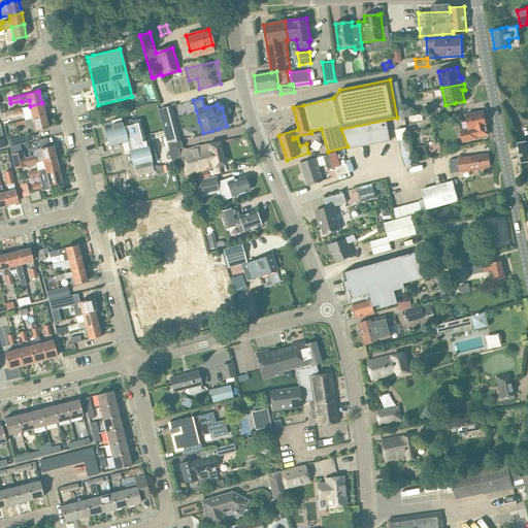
[(33,119),(45,116),(42,103),(30,106),(33,119)]
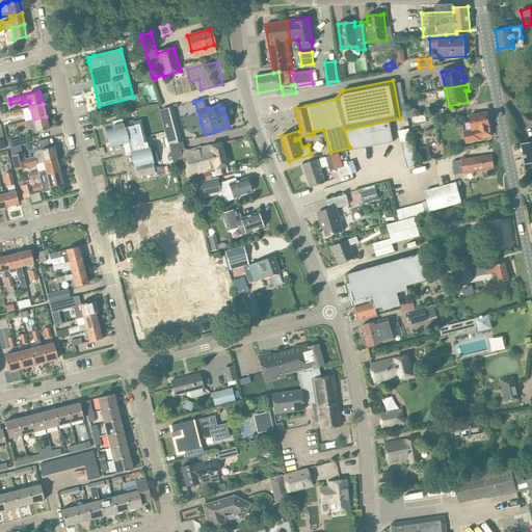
[(174,106),(159,110),(167,145),(168,145),(182,141),(183,141),(174,106)]
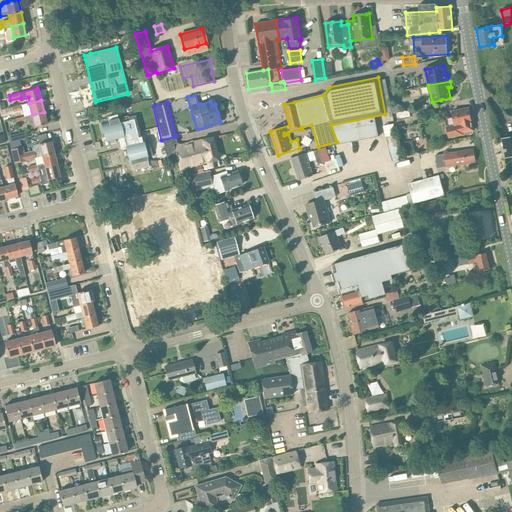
[(397,103),(391,104),(392,114),(397,113),(400,106),(397,103)]
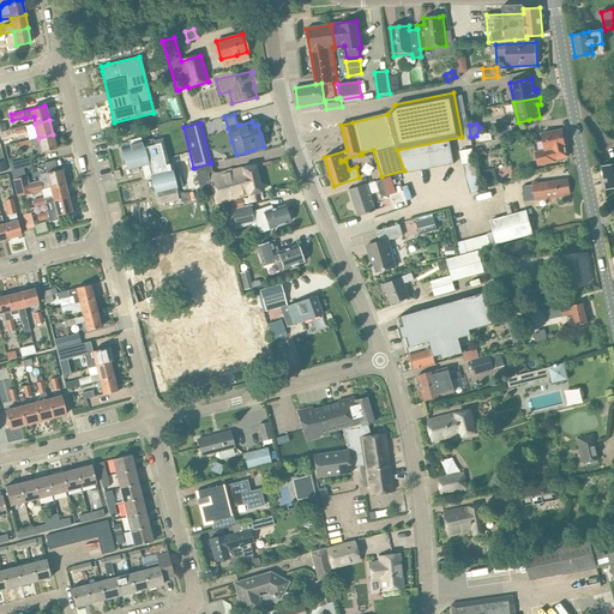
[(131,125),(116,128),(118,136),(132,132),(131,125)]
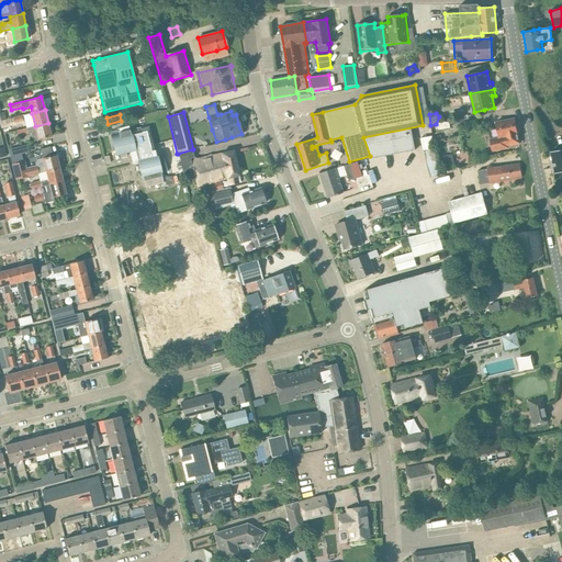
[(519,143),(517,134),(518,134),(515,119),(495,123),(498,137),(490,139),(493,152),(508,148),(508,145),(519,143)]
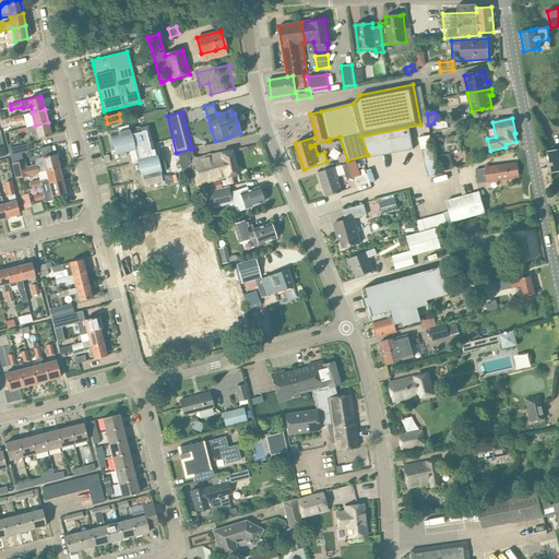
[(51,135),(48,122),(35,126),(16,130),(18,135),(31,132),(33,140),(51,135)]
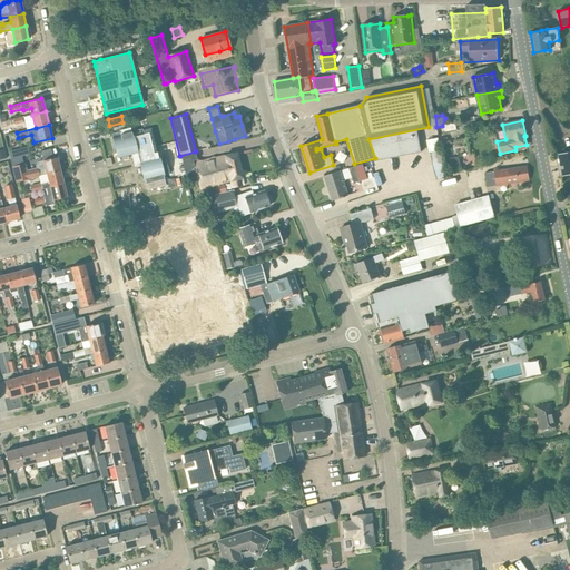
[(124,135),(112,137),(117,156),(131,153),(135,166),(140,165),(145,183),(158,179),(160,190),(168,188),(176,186),(174,178),(166,180),(166,177),(164,177),(159,159),(158,159),(150,129),(133,134),(133,133),(124,135)]
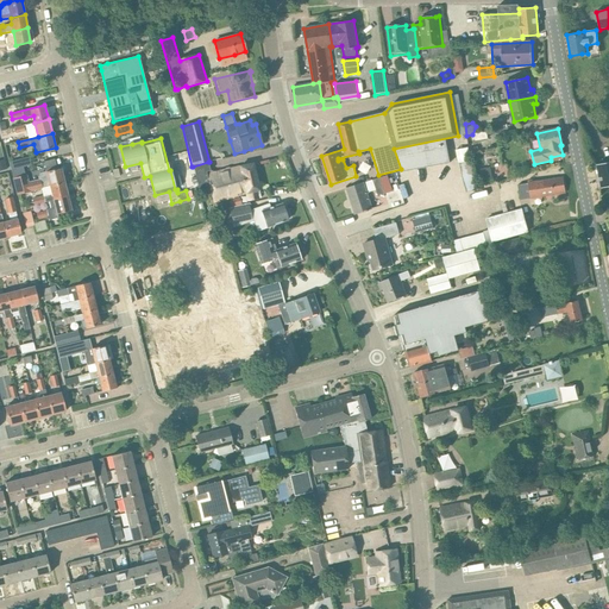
[(459,163),(470,161),(468,148),(456,150),(458,163),(459,163)]
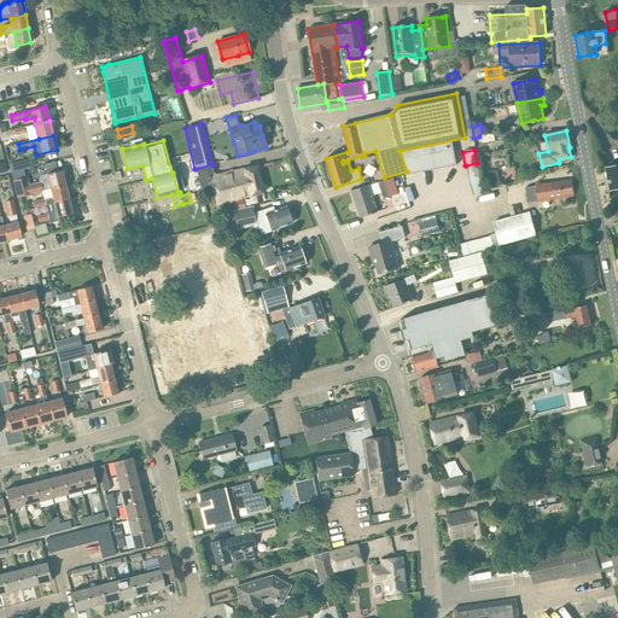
[(442,163),(456,158),(455,152),(441,157),(442,163)]
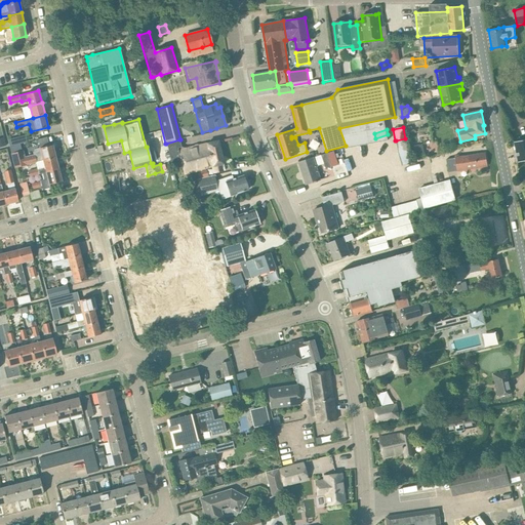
[(13,138),(8,139),(9,146),(19,144),(18,136),(13,138)]
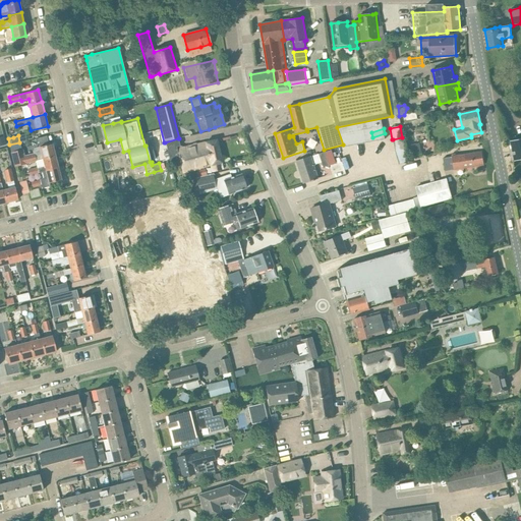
[(402,137),(393,139),(396,154),(399,165),(408,163),(403,137),(402,137)]
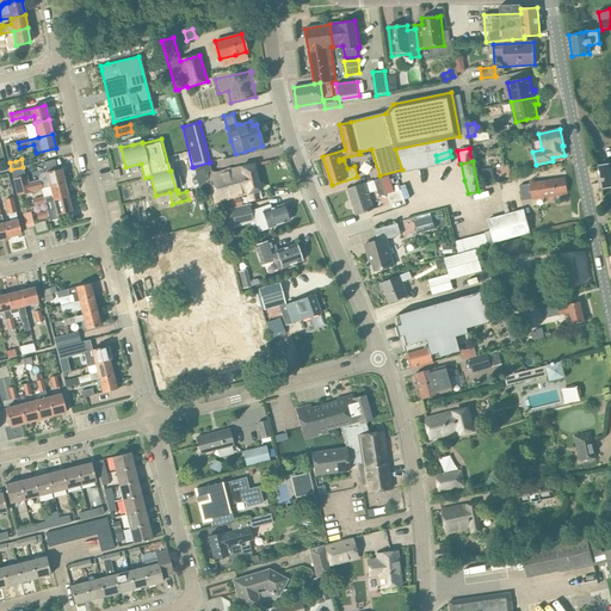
[(247,195),(240,167),(208,174),(207,172),(211,171),(209,162),(193,167),(199,196),(211,192),(214,203),(247,195)]
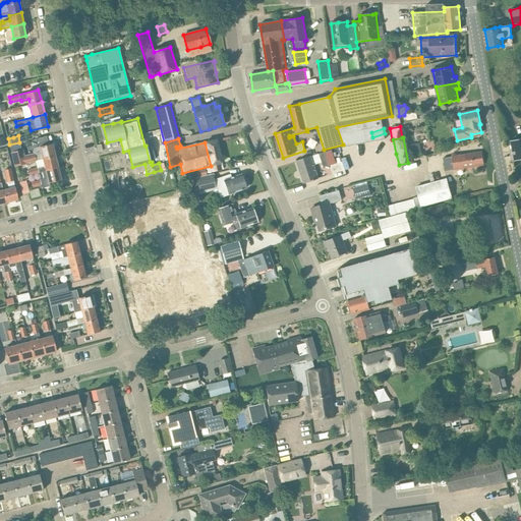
[(520,138),(511,140),(514,161),(520,160),(520,138)]
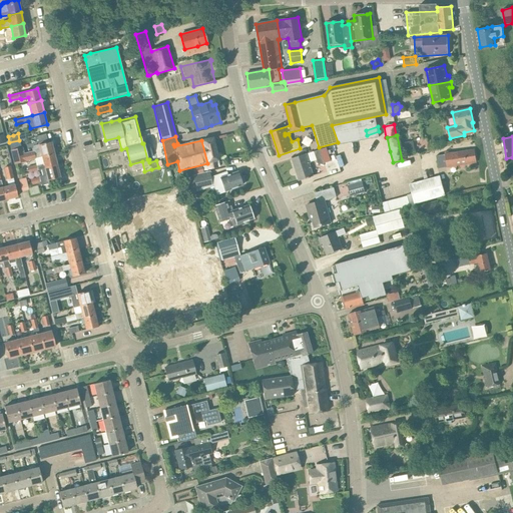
[(219,166),(216,151),(213,137),(201,140),(207,163),(208,168),(219,166)]
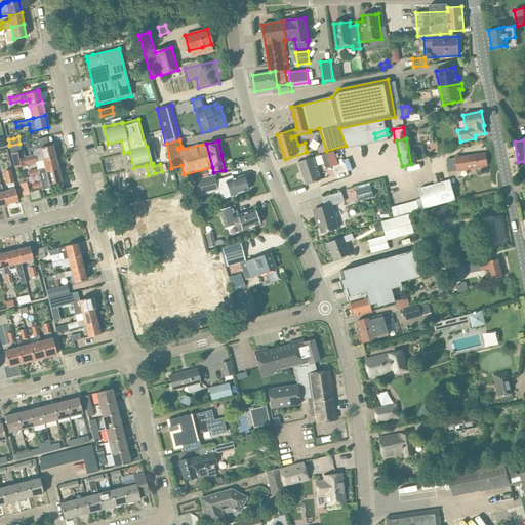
[(19,144),(9,146),(11,154),(10,154),(14,168),(27,164),(36,162),(43,160),(55,157),(52,145),(49,146),(42,148),(40,148),(35,149),(33,153),(33,155),(29,156),(25,157),(24,154),(23,151),(22,151),(19,144)]
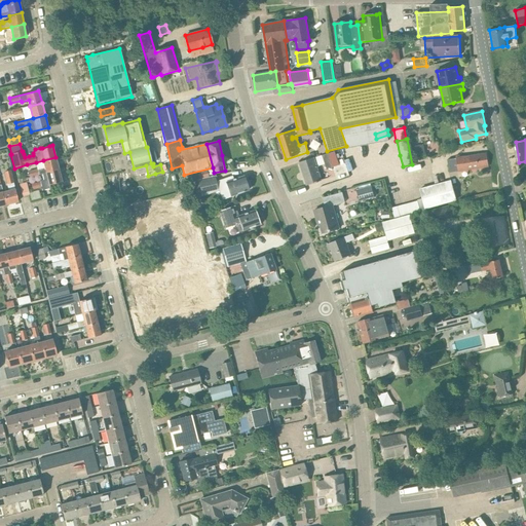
[(486,153),(476,155),(460,157),(459,155),(456,156),(456,158),(448,159),(450,172),(478,168),(488,166),(486,153)]
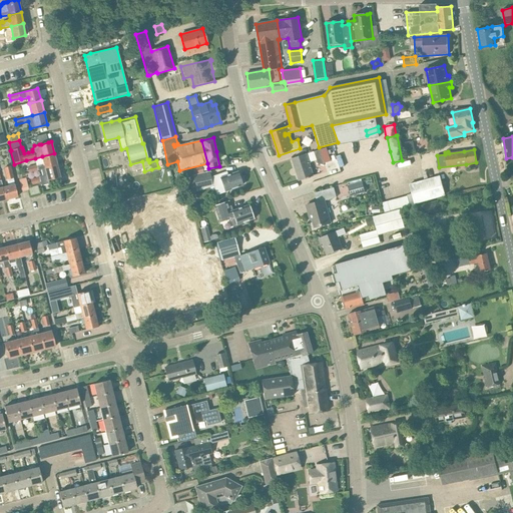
[(315,151),(314,151),(308,153),(311,161),(317,159),(319,165),(325,163),(324,163),(320,151),(320,150),(315,151)]
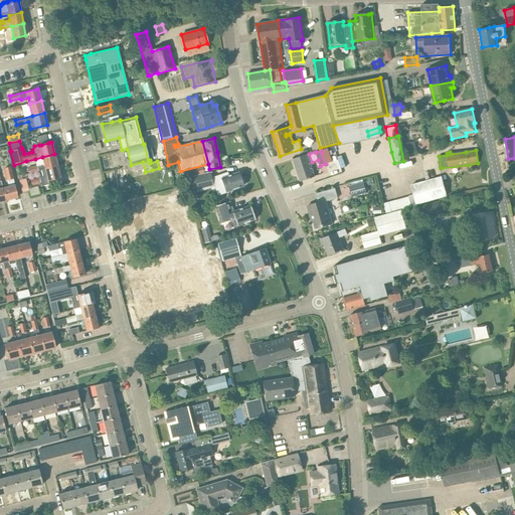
[(36,165),(27,168),(28,171),(28,174),(35,172),(41,171),(41,170),(57,166),(54,154),(42,157),(35,159),(36,165)]
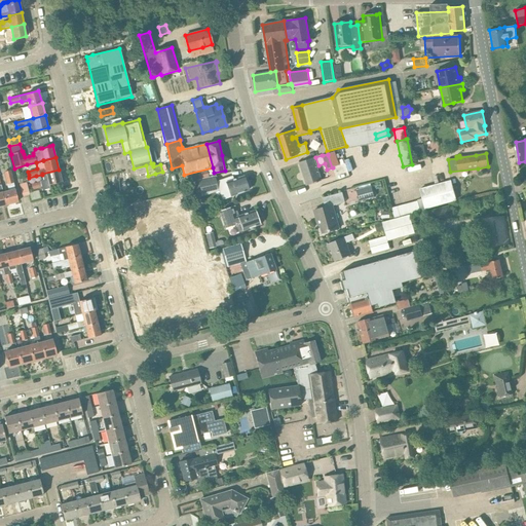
[(299,163),(306,185),(322,180),(314,158),(299,163)]
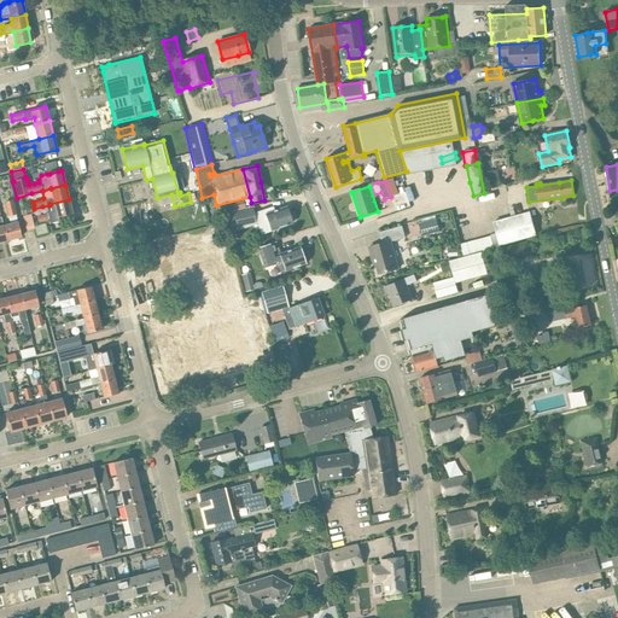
[(47,214),(36,216),(39,222),(50,220),(50,223),(59,221),(58,217),(73,214),(69,199),(50,204),(50,205),(51,211),(47,213),(47,214)]
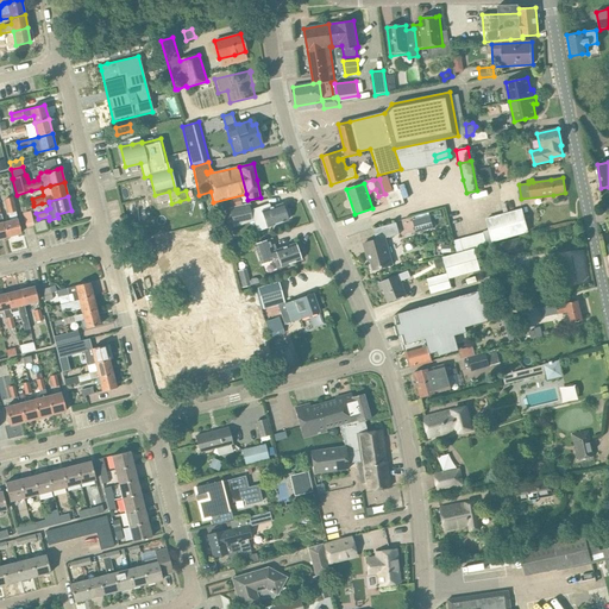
[(6,237),(20,233),(12,198),(5,199),(10,221),(4,223),(6,237)]
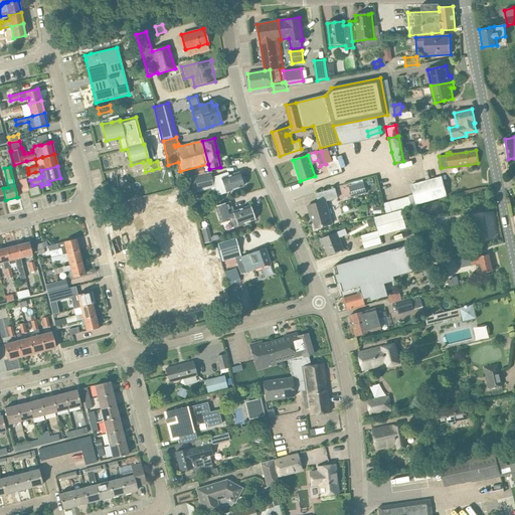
[(192,171),(193,175),(204,173),(203,167),(195,169),(195,170),(192,171)]
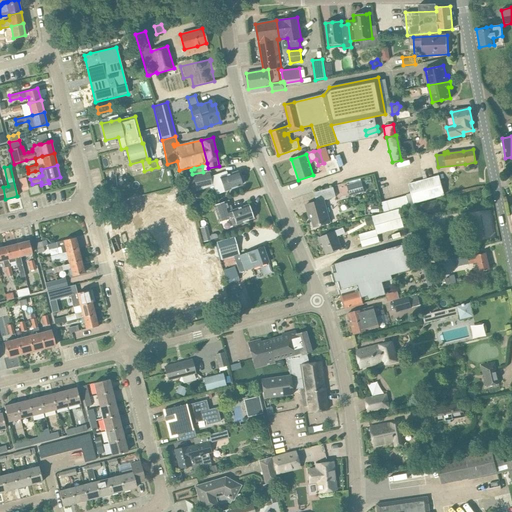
[(224,191),(232,188),(242,185),(237,171),(214,179),(216,186),(222,184),(224,191)]
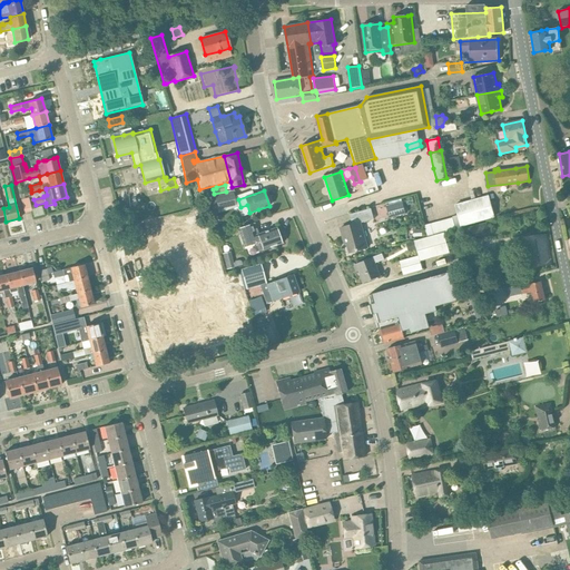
[(214,194),(216,203),(231,198),(228,192),(226,192),(214,194)]
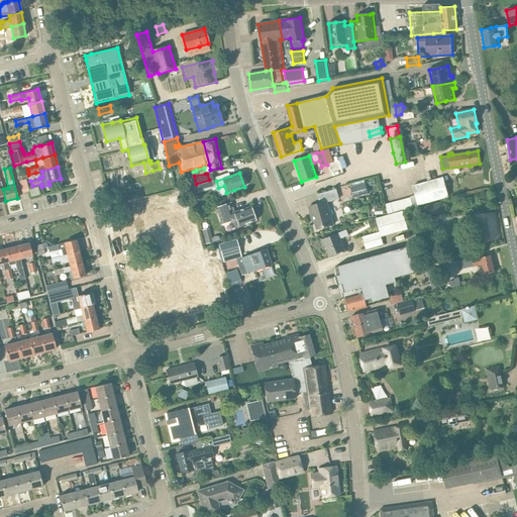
[(110,175),(105,176),(107,188),(113,186),(110,175)]
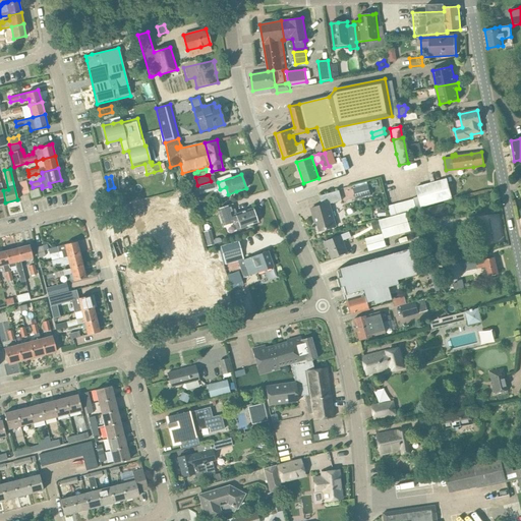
[(416,186),(419,196),(413,197),(413,199),(388,206),(391,217),(406,214),(422,209),(421,207),(452,198),(446,179),(416,186)]
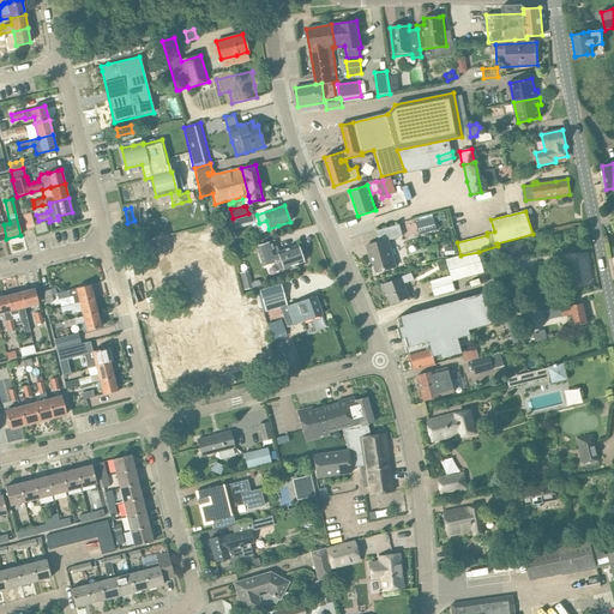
[(31,214),(23,215),(26,229),(34,227),(31,214)]
